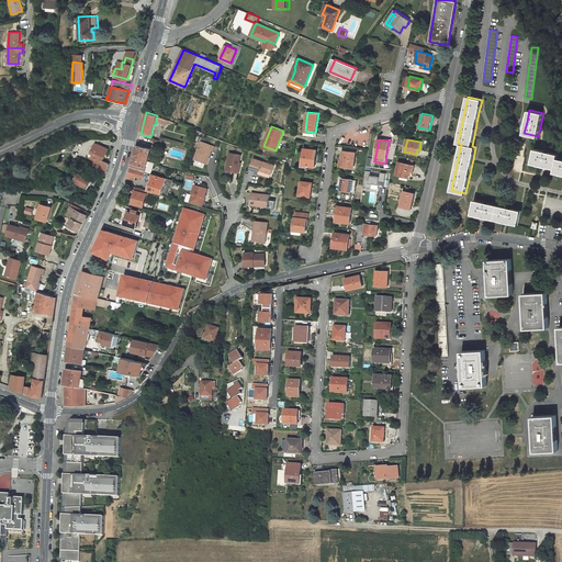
[(145,144),(144,143),(138,141),(131,167),(145,171),(152,173),(154,164),(148,163),(152,149),(144,147),(145,144)]
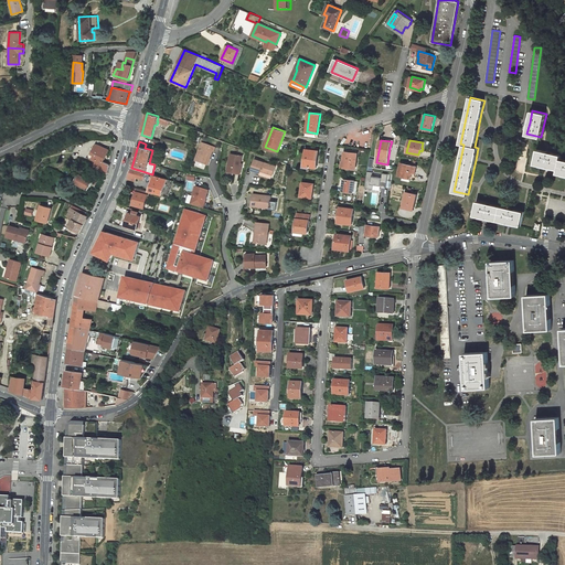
[(202,142),(195,160),(205,164),(209,158),(210,158),(213,151),(214,151),(215,147),(202,142)]
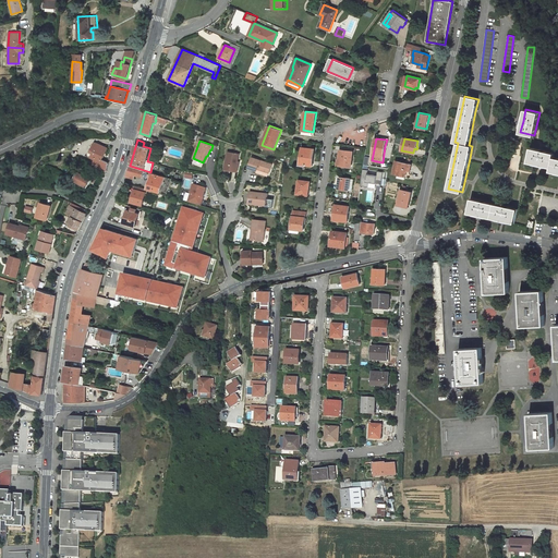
[(94,159),(92,165),(106,171),(109,162),(102,159),(107,148),(94,142),(92,147),(95,148),(93,153),(91,157),(94,159)]
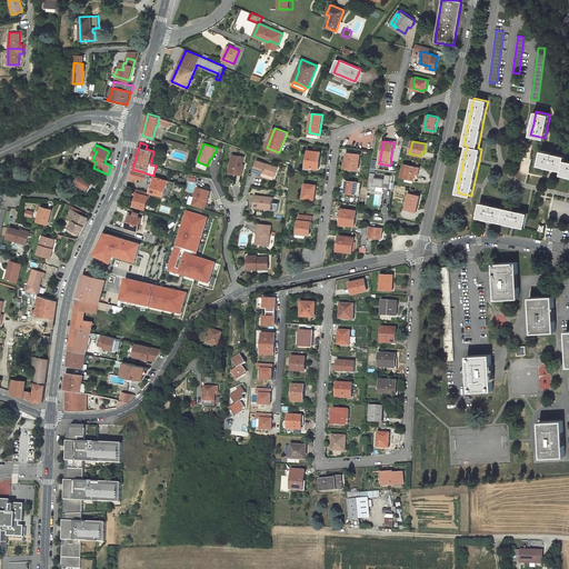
[(315,151),(309,150),(308,158),(307,167),(319,169),(321,152),(320,152),(320,150),(315,149),(315,151)]
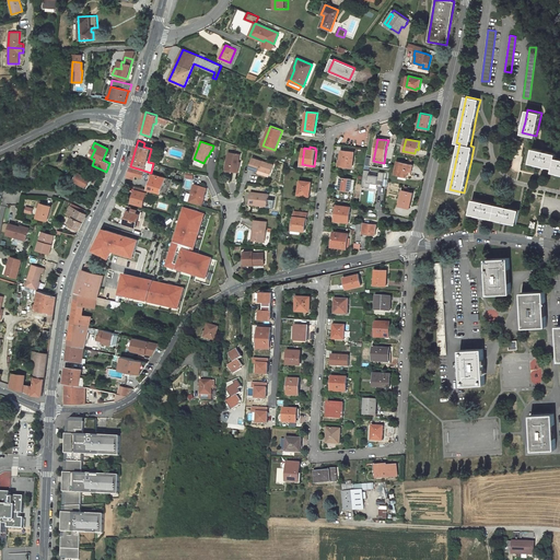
[(559,158),(556,158),(557,153),(534,149),(531,162),(541,165),(553,167),(552,172),(559,173),(559,158)]
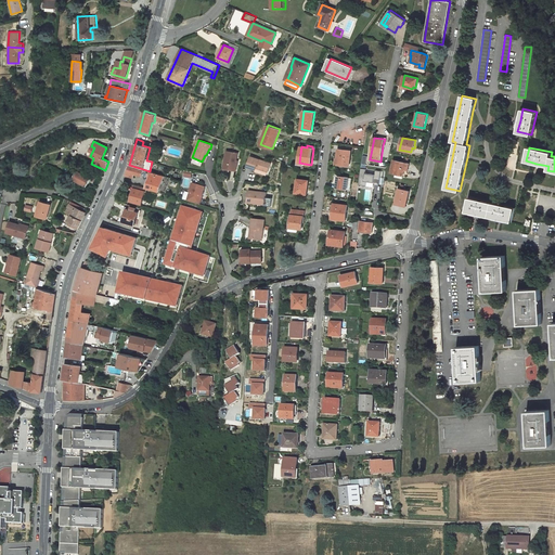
[(350,151),(338,149),(337,158),(338,159),(338,164),(349,166),(350,151)]
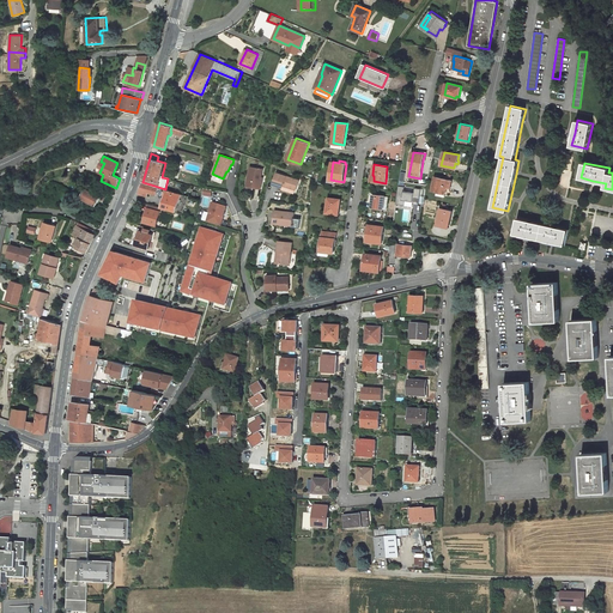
[(260,181),(261,177),(263,169),(252,167),(247,183),(253,184),(254,187),(261,188),(262,181),(260,181)]
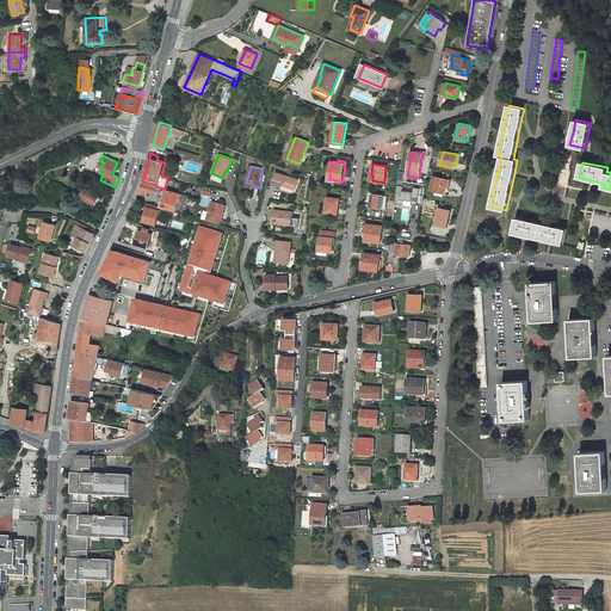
[(298,180),(277,172),(272,183),(282,186),(283,185),(285,185),(295,189),(298,180)]
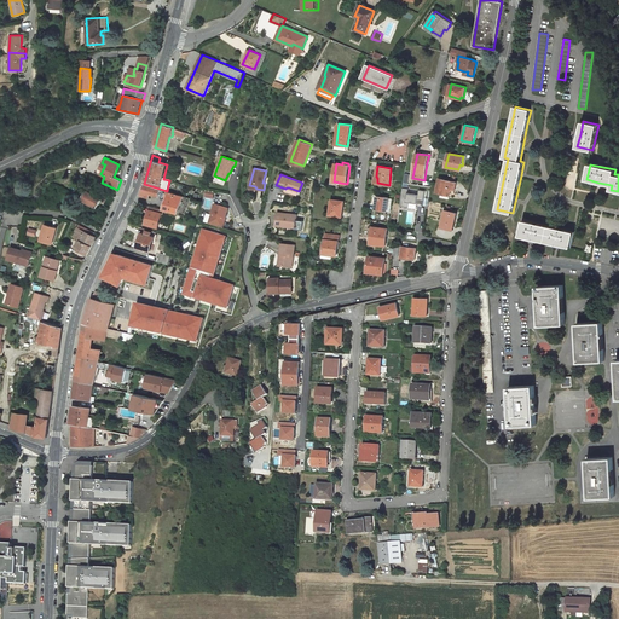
[(457,183),(439,179),(437,192),(452,196),(452,191),(451,191),(452,187),(455,189),(457,183)]
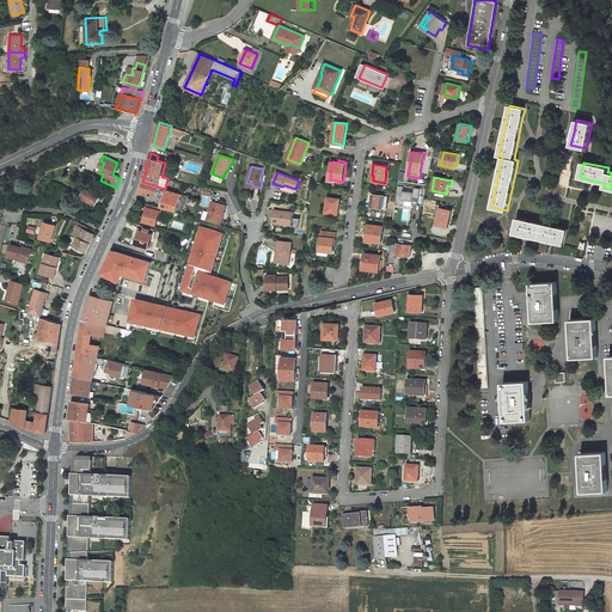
[(148,191),(155,194),(158,187),(142,182),(139,194),(147,196),(148,191)]
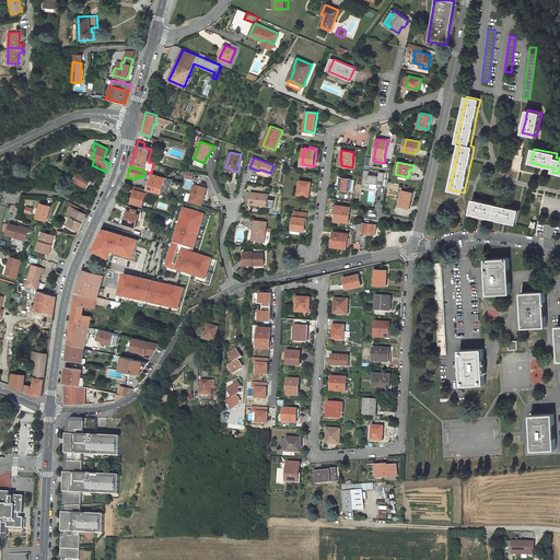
[(74,181),(89,188),(91,184),(93,185),(96,178),(91,175),(91,174),(81,170),(79,173),(78,172),(74,181)]
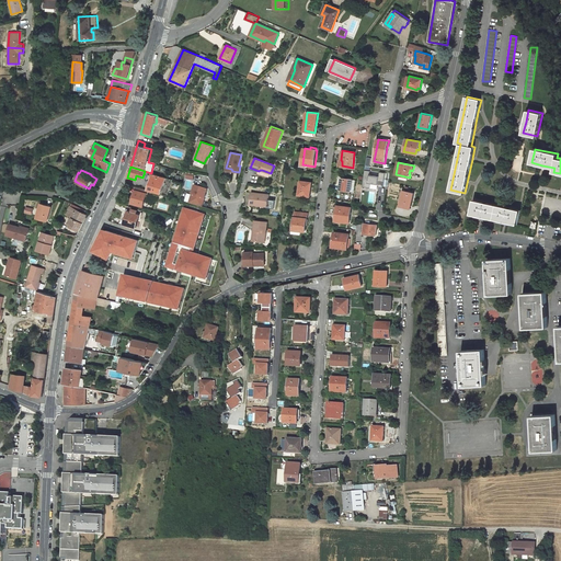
[(385,185),(386,172),(380,172),(380,175),(370,175),(370,170),(365,170),(364,186),(371,187),(371,184),(385,185)]
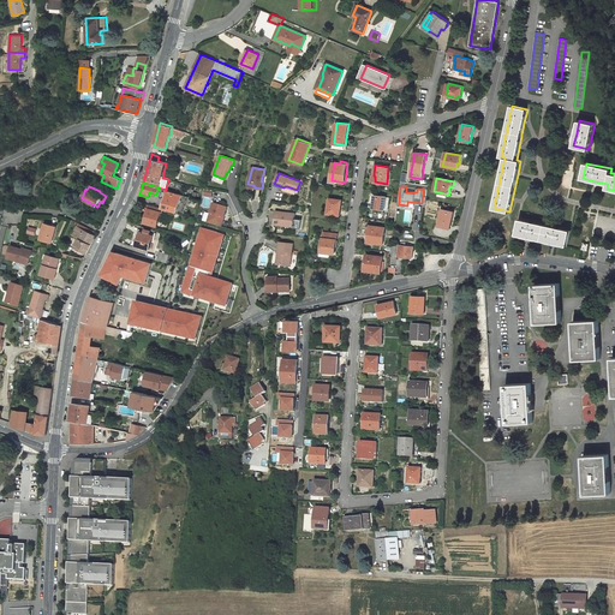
[(183,214),(189,197),(167,190),(165,195),(167,196),(162,209),(165,209),(171,212),(183,214)]
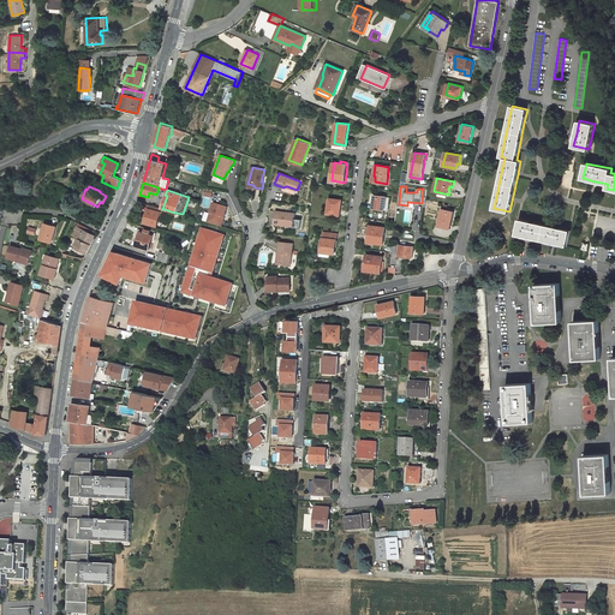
[(372,208),(384,209),(384,204),(386,197),(375,195),(372,208)]
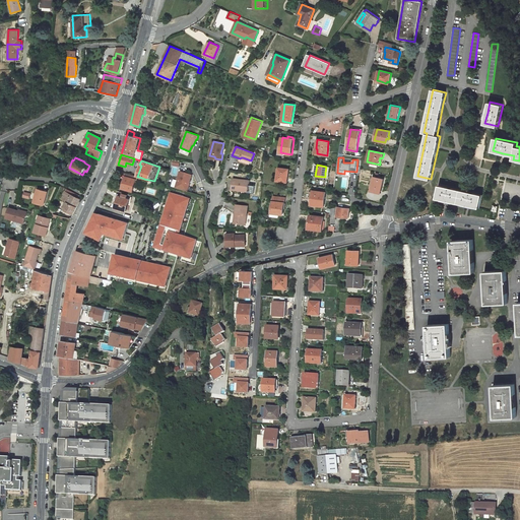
[(276,181),(286,182),(286,178),(287,178),(288,172),(286,172),(287,169),(278,168),(276,181)]
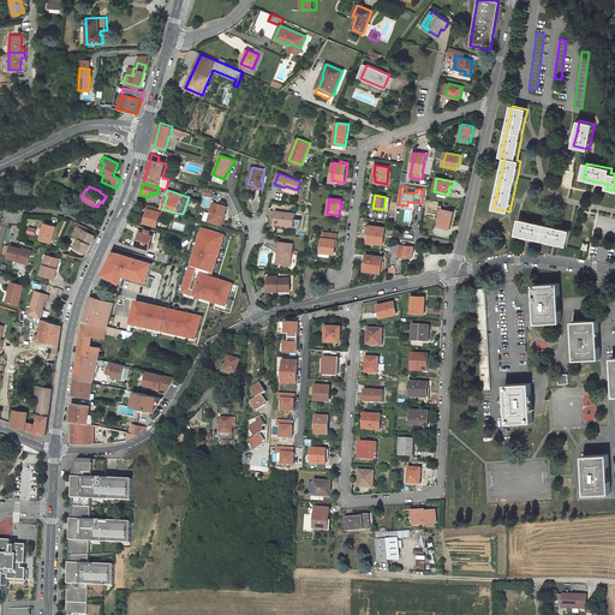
[(227,208),(214,203),(208,222),(221,227),(224,220),(222,220),(222,218),(224,218),(227,208)]
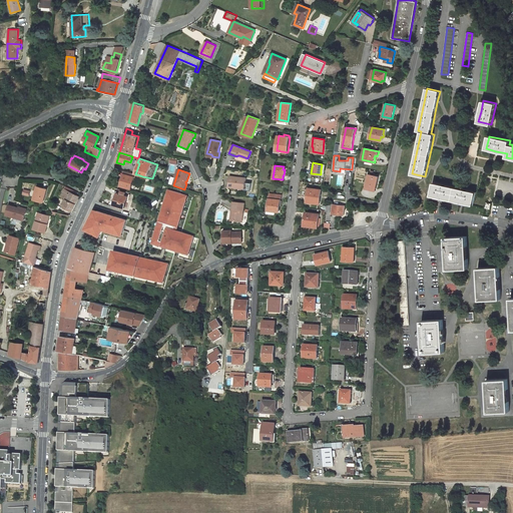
[(131,188),(134,177),(123,174),(120,185),(131,188)]
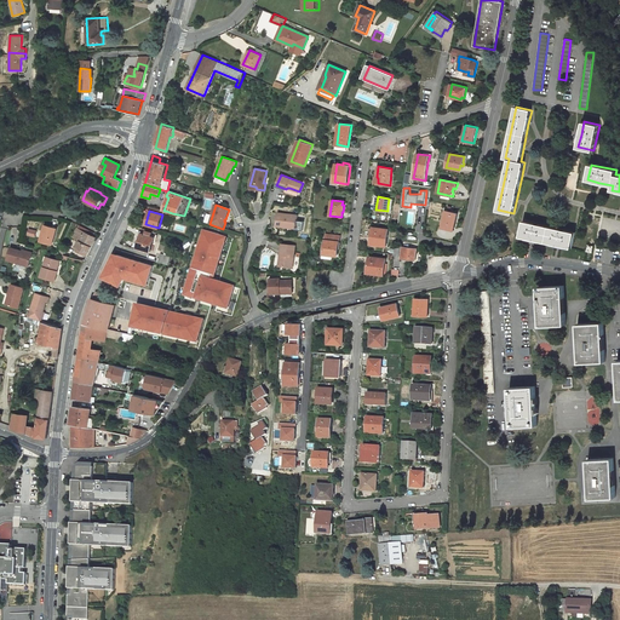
[(458,213),(446,211),(442,228),(452,230),(453,223),(455,224),(458,213)]
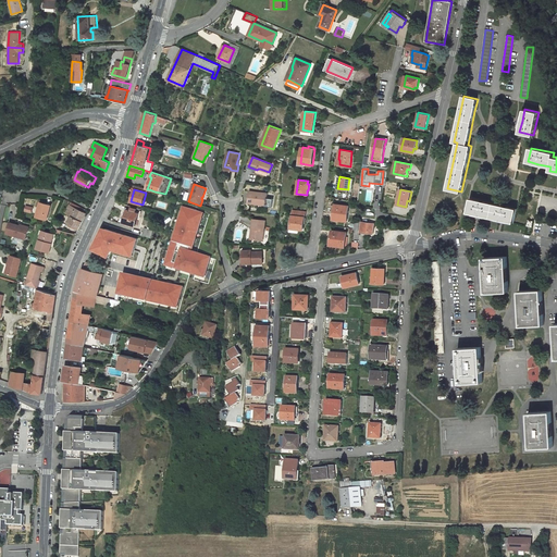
[(268,194),(250,190),(248,202),(258,205),(259,202),(265,203),(268,194)]
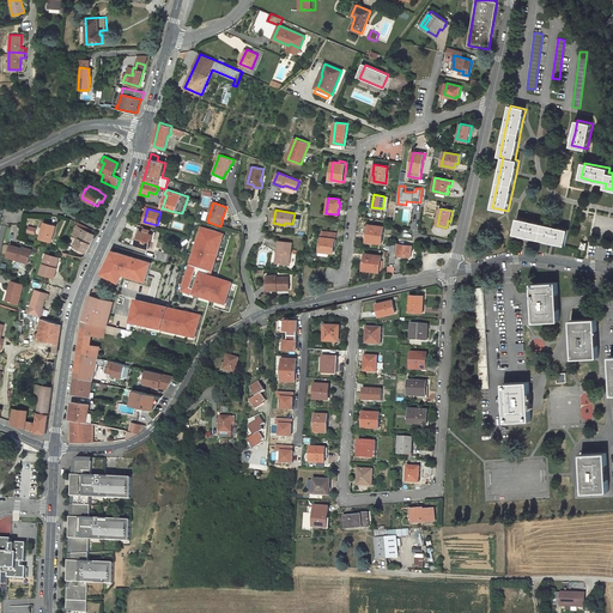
[(565,246),(569,230),(519,218),(515,234),(527,236),(553,242),(565,246)]
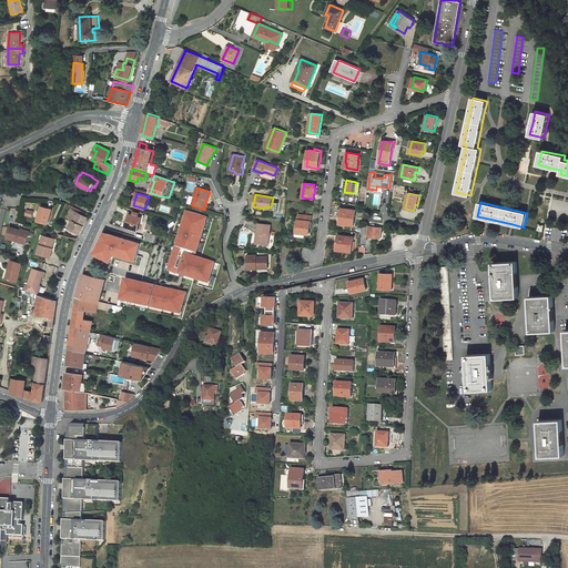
[(41,205),(38,215),(40,215),(38,221),(48,224),(52,209),(41,205)]
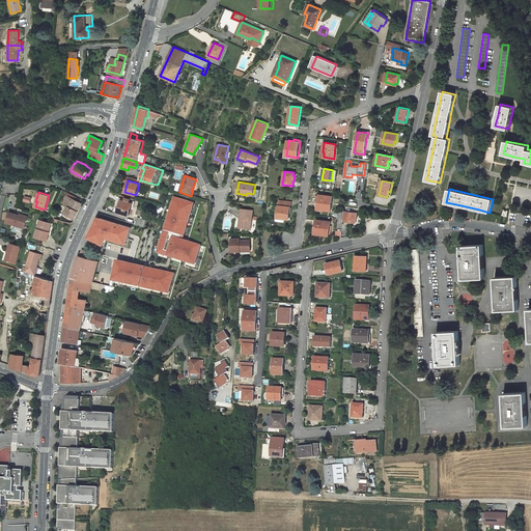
[(67,193),(63,202),(68,205),(73,198),(80,202),(81,200),(67,193)]
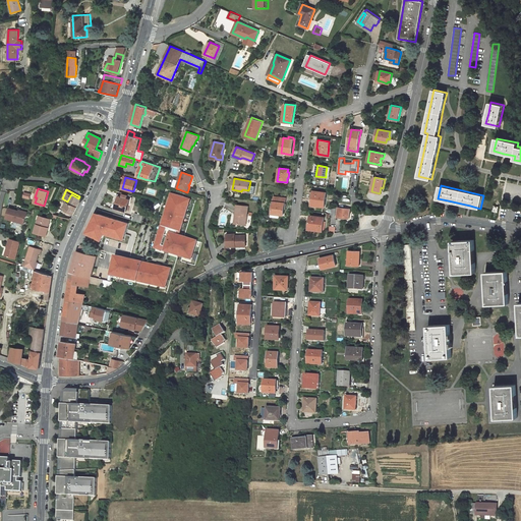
[(325,207),(327,193),(313,191),(312,198),(314,198),(313,205),(325,207)]
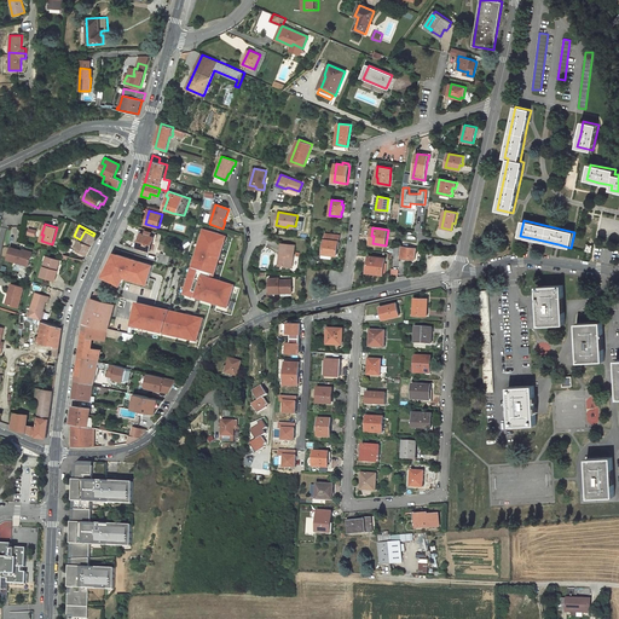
[(144,229),(138,247),(150,252),(156,232),(144,229)]
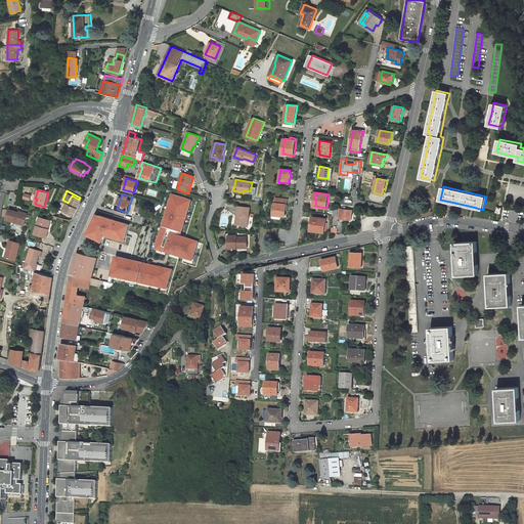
[(68,203),(63,211),(74,215),(81,201),(79,200),(72,195),(68,203)]
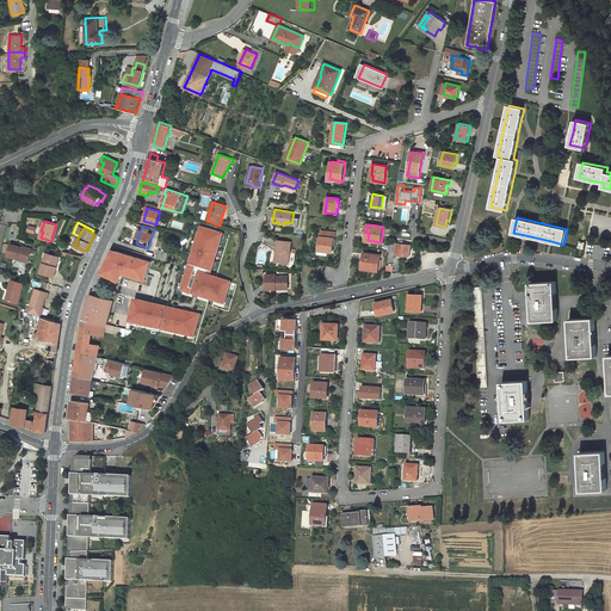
[(328,251),(332,252),(335,232),(321,230),(319,250),(328,251)]
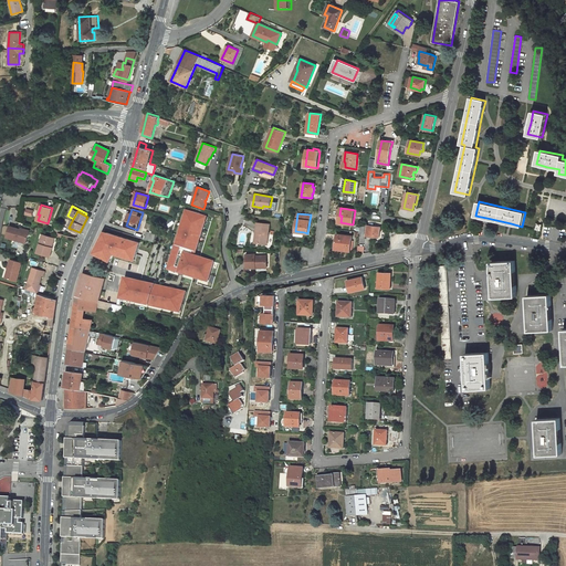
[(258,234),(257,244),(268,245),(270,226),(258,224),(257,234),(258,234)]
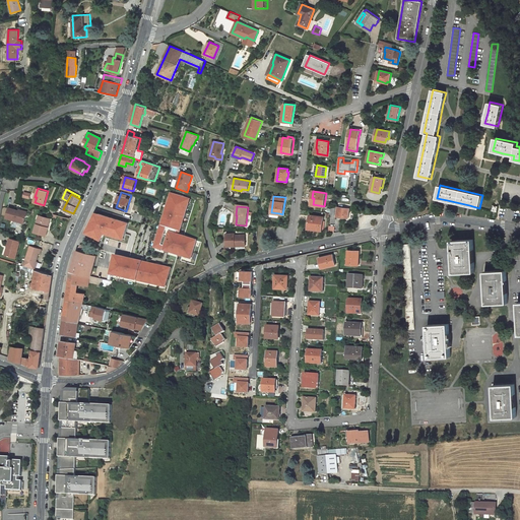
[(9,207),(6,217),(24,223),(27,214),(19,212),(19,210),(9,207)]
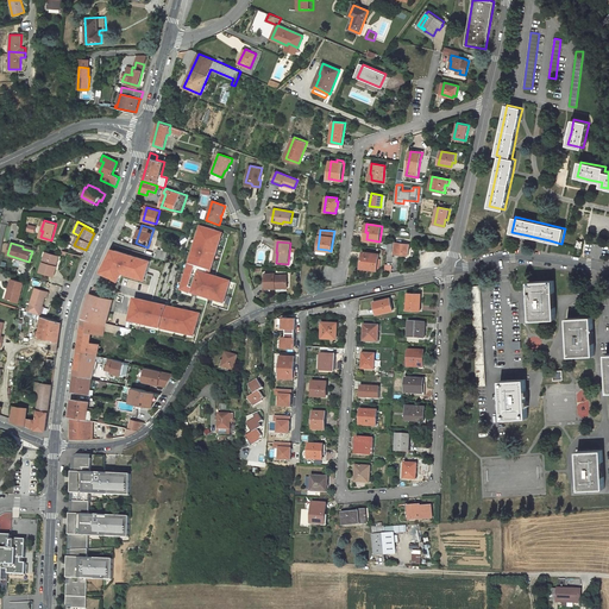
[(408,256),(409,245),(396,243),(395,253),(408,256)]
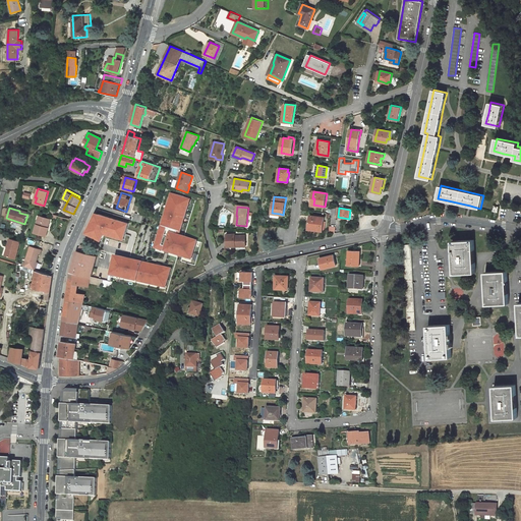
[(107,234),(127,239),(132,221),(96,212),(89,235),(105,239),(107,234)]
